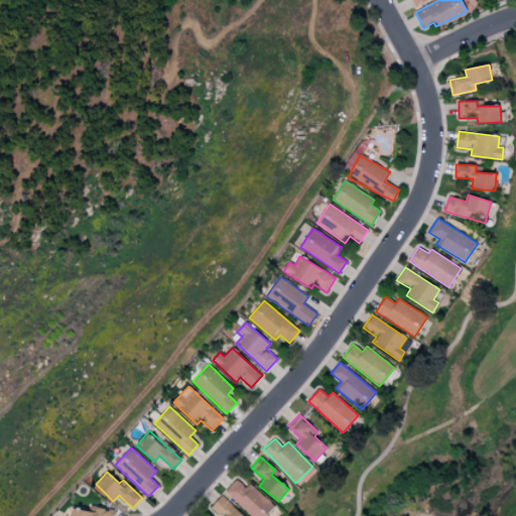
[(250,483),(245,488),(237,479),(225,490),(250,515),(265,515),(274,508),(250,483)]
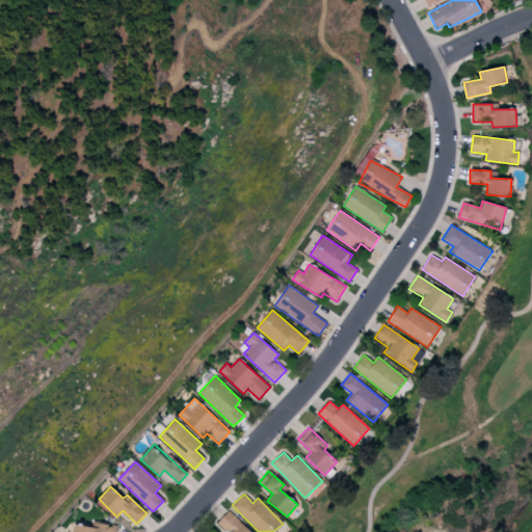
[(251,531),(228,510),(216,523),(225,531),(251,531)]
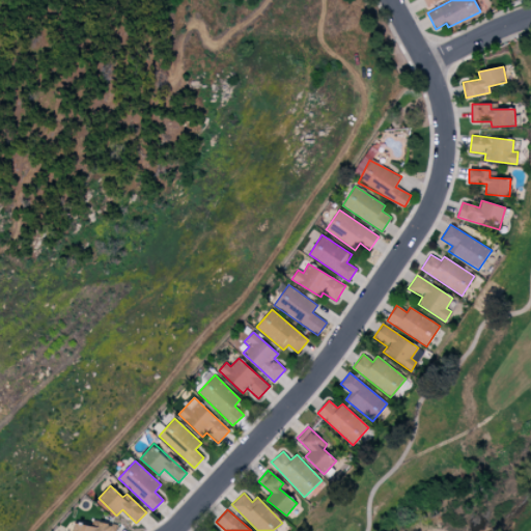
[(74,523),(72,530),(116,530),(118,525),(100,521),(98,528),(74,523)]
